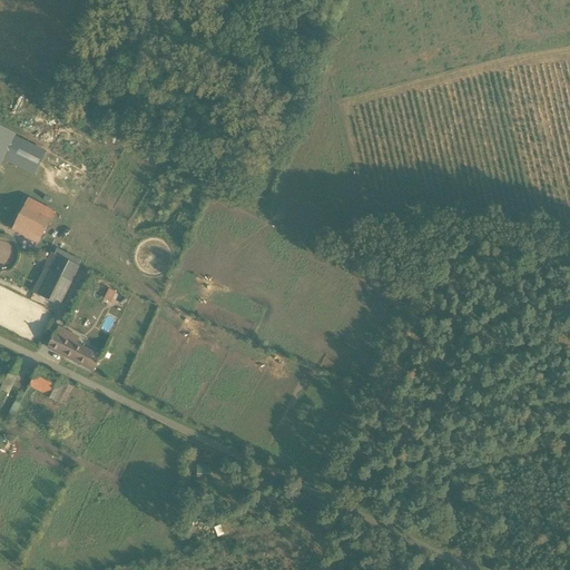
[(17,136),(5,160),(36,176),(47,151),(17,136)]
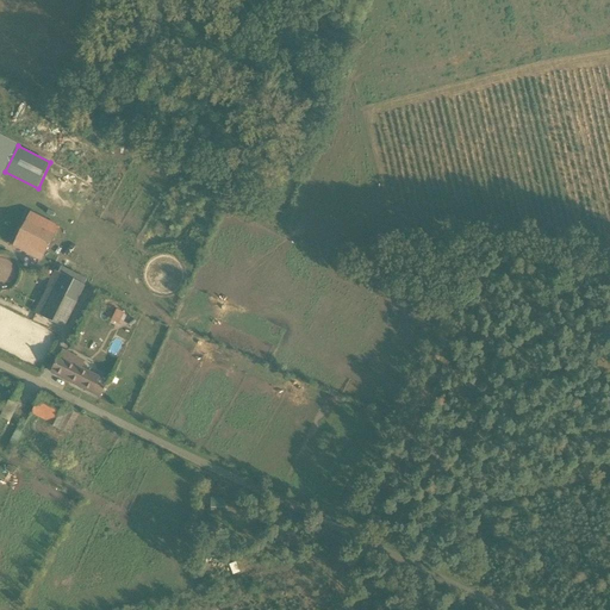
[(53,235),(27,222),(17,242),(43,255),(53,235)]
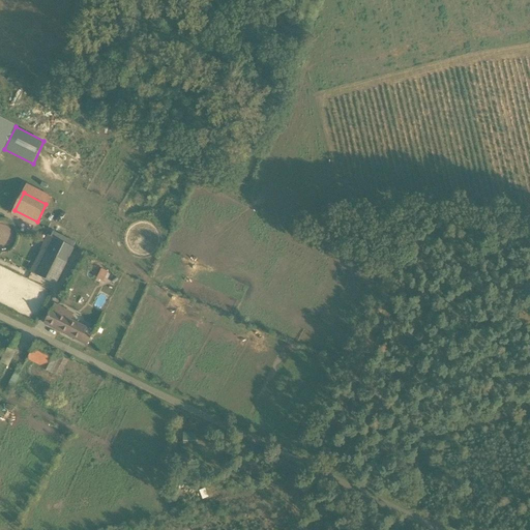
[(25,258),(29,244),(24,242),(19,256),(25,258)]
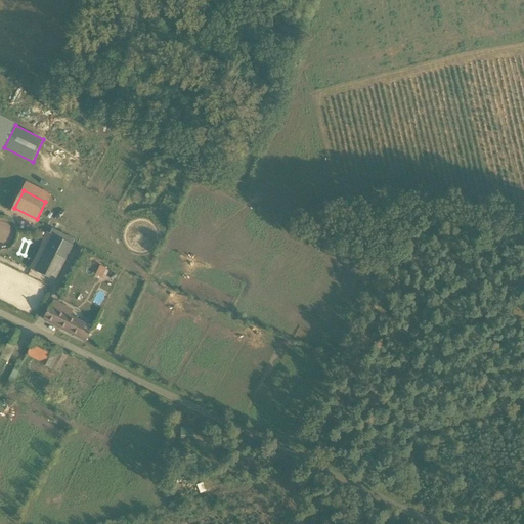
[(54,281),(71,250),(52,241),(47,251),(36,272),(54,281)]
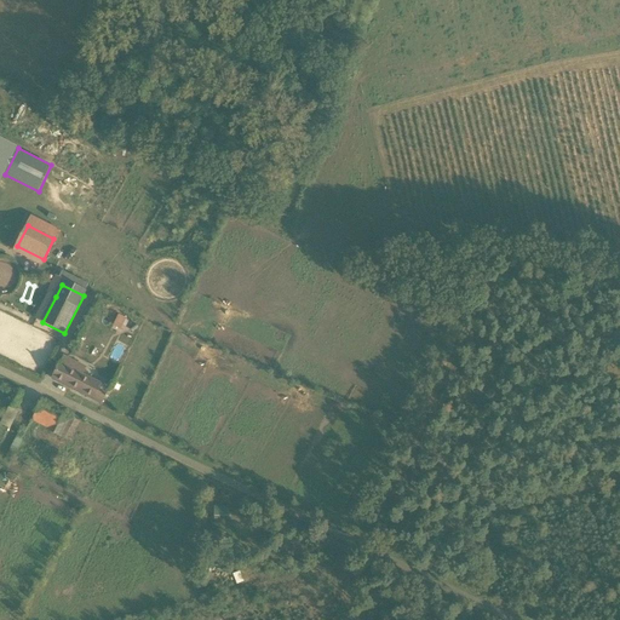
[(102,403),(109,388),(82,374),(86,368),(64,357),(52,379),(102,403)]
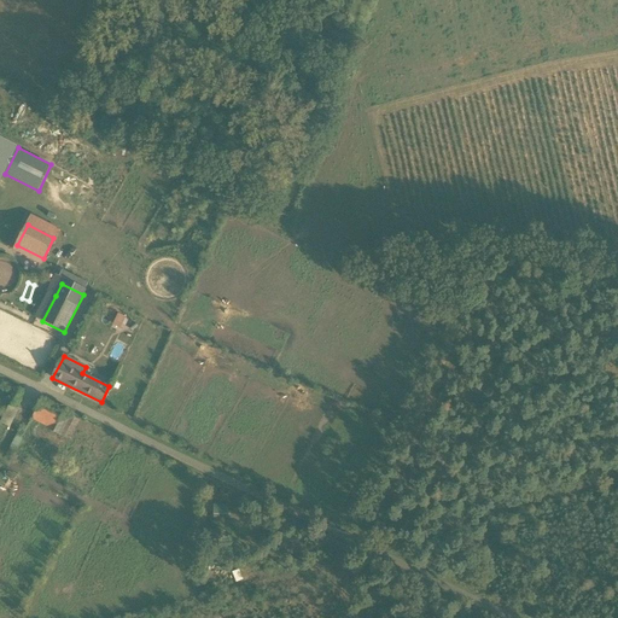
[(62,435),(66,426),(71,415),(41,400),(31,419),(62,435)]
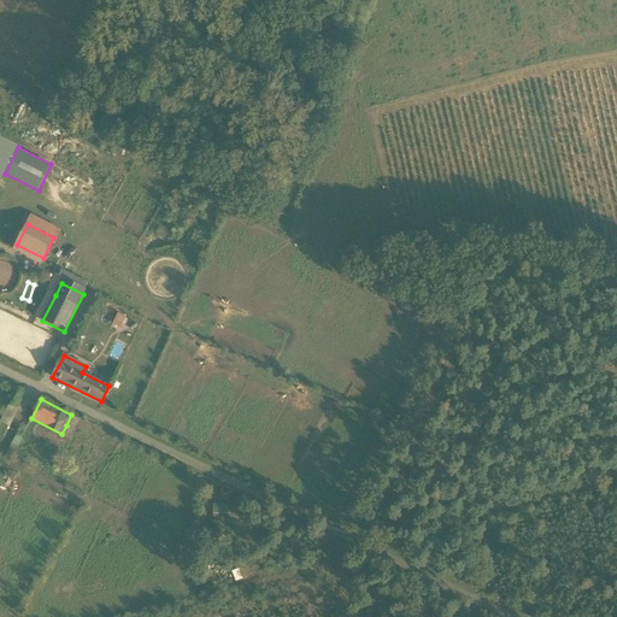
[(213,504),(213,517),(228,517),(228,503),(213,504)]
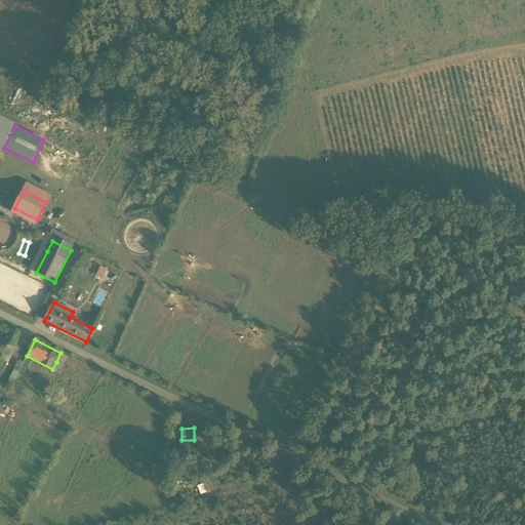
[(175,450),(175,462),(188,462),(188,450),(175,450)]
